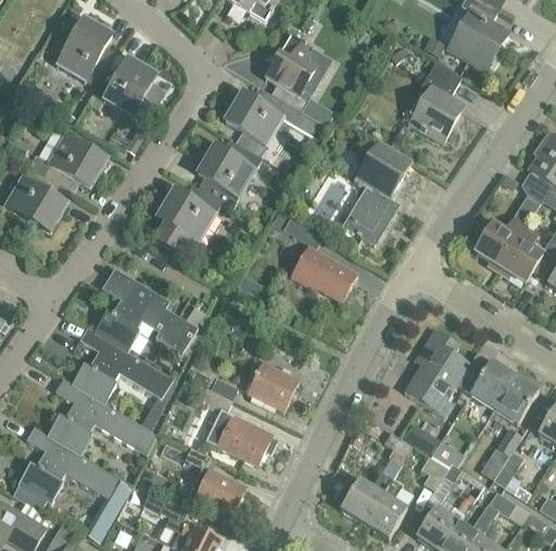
[(230,0),(264,20),(276,0),(230,0)]
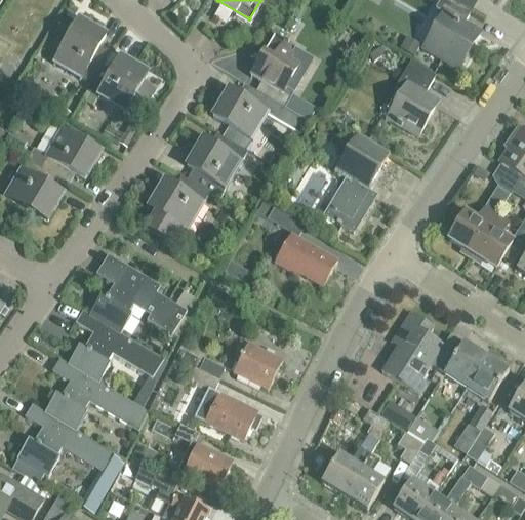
[(471,7),(457,0),(437,0),(435,4),(444,9),(423,44),(429,47),(442,55),(458,65),(479,30),(462,21),(471,7)]
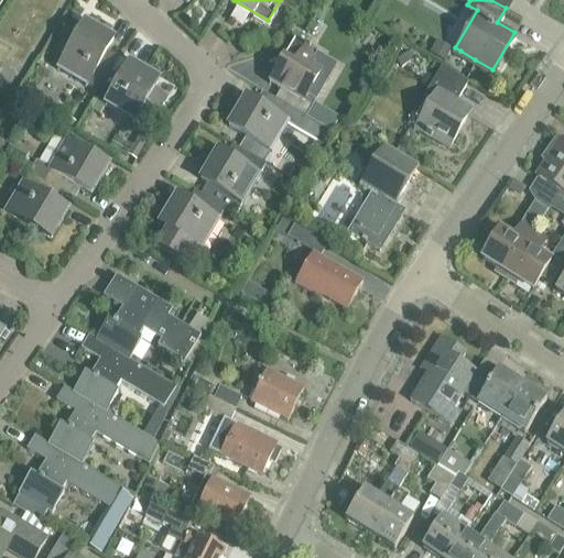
[(85,19),(57,65),(86,81),(87,80),(97,86),(108,69),(110,66),(99,59),(114,35),(85,19)]
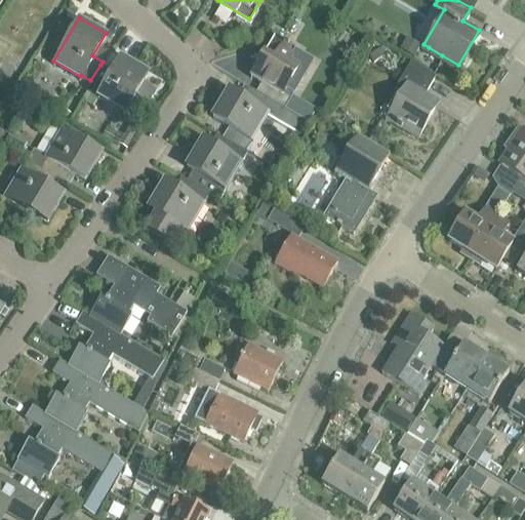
[(255,88),(279,102),(283,105),(285,106),(291,97),(291,96),(282,90),(298,64),(289,57),(296,45),(274,32),(250,72),(261,79),(255,88)]
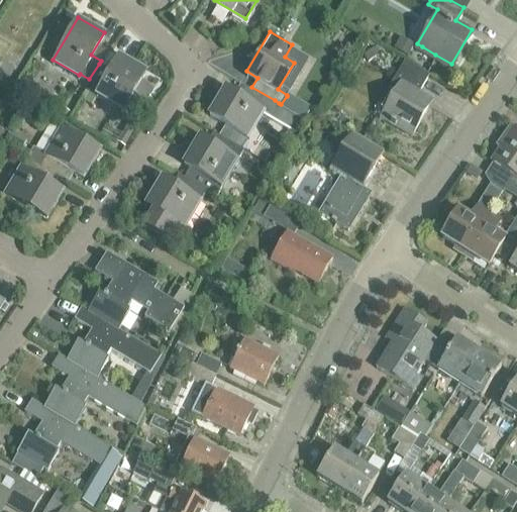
[(401,34),(395,43),(408,50),(413,41),(401,34)]
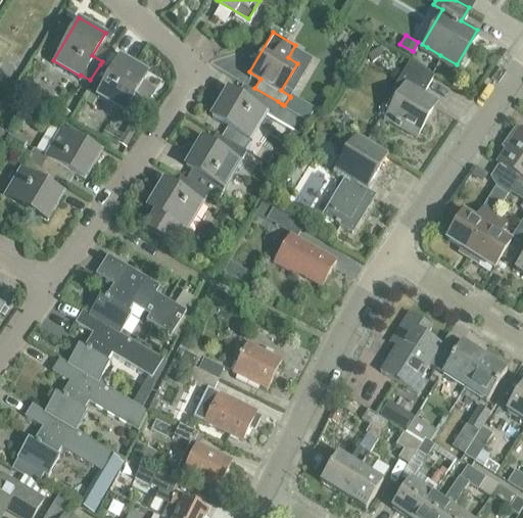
[(369,52),(373,58),(384,51),(380,44),(369,52)]
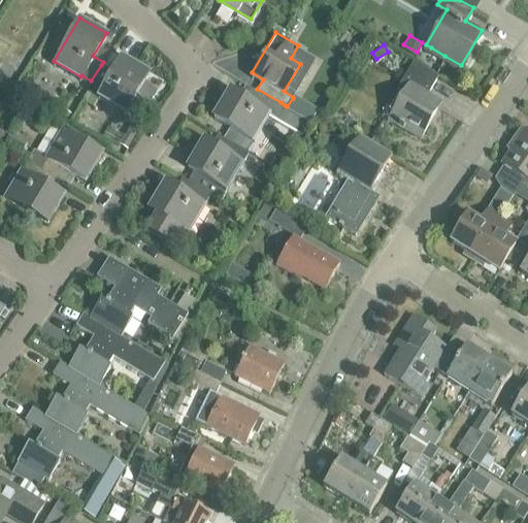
[(91,80),(86,89),(98,95),(124,110),(136,119),(142,108),(155,88),(142,80),(147,71),(121,56),(113,67),(103,62),(101,65),(91,80)]
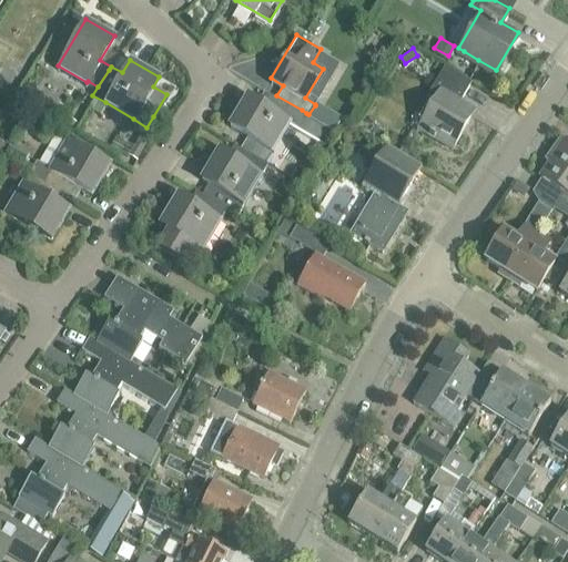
[(421,126),(450,144),(469,113),(455,104),(470,79),(443,63),(426,92),(430,94),(423,106),(430,110),(421,126)]
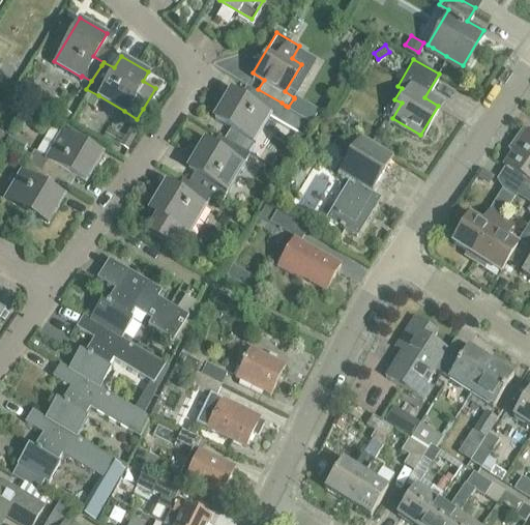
[(282,103),(258,89),(247,82),(240,93),(231,87),(214,115),(231,124),(225,135),(248,149),(270,112),(280,117),(286,106),(282,103)]
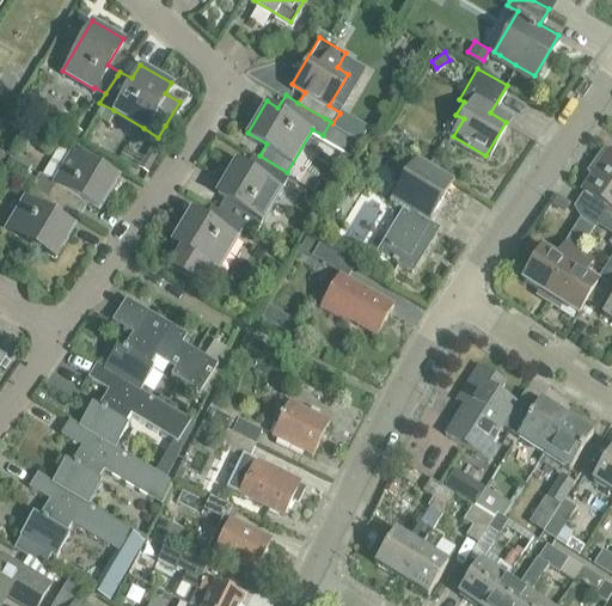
[(340,114),(332,123),(349,133),(355,123),(340,114)]
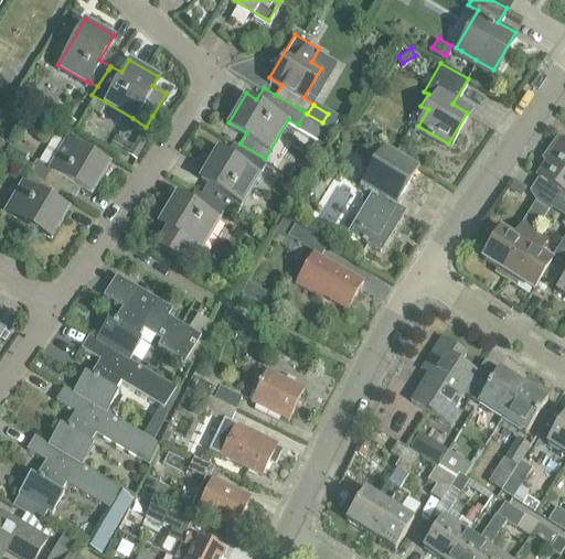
[(75,117),(61,108),(55,118),(70,127),(75,117)]
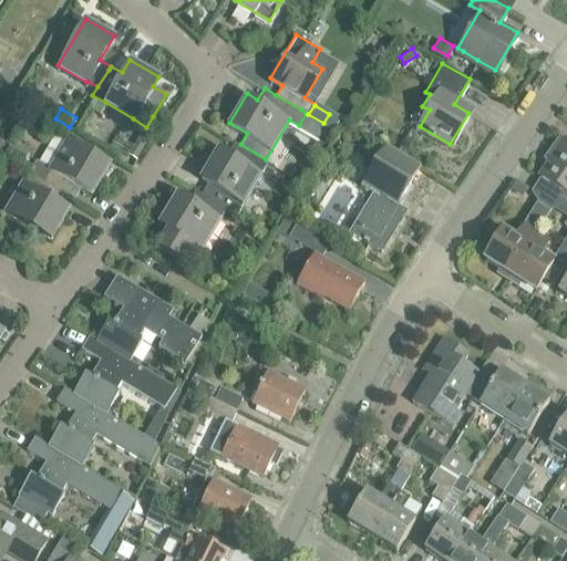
[(150,132),(142,127),(129,151),(136,155),(150,132)]
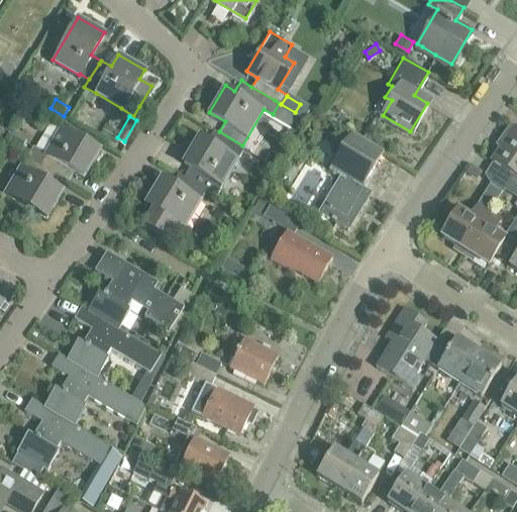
[(516,123),(514,121),(491,156),(493,157),(512,171),(516,174),(516,123)]
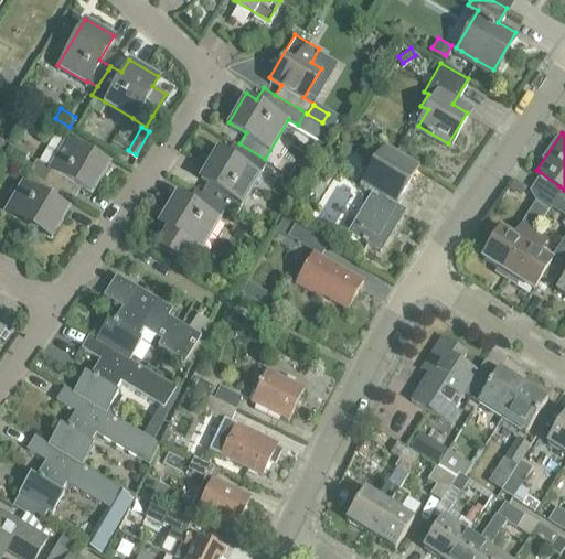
[(44,180),(60,189),(66,193),(74,181),(89,191),(107,162),(65,137),(49,164),(50,165),(35,157),(29,169),(43,176),(44,180)]
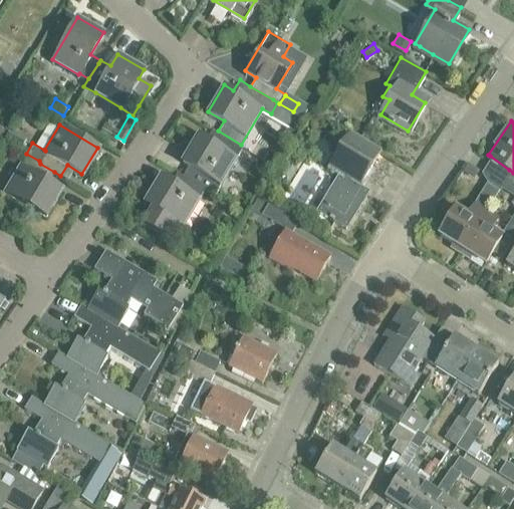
[(192,166),(186,176),(204,186),(214,192),(220,182),(221,183),(237,157),(236,156),(242,146),(211,128),(205,138),(198,134),(183,160),(192,166)]
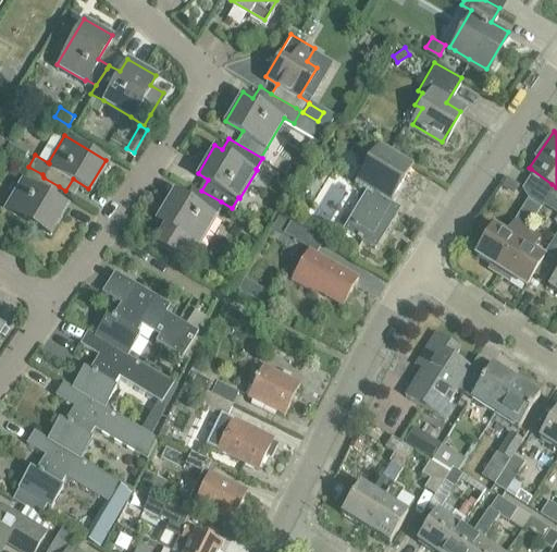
[(367,187),(344,227),(374,245),(398,206),(388,199),(412,159),(379,139),(355,180),(367,187)]
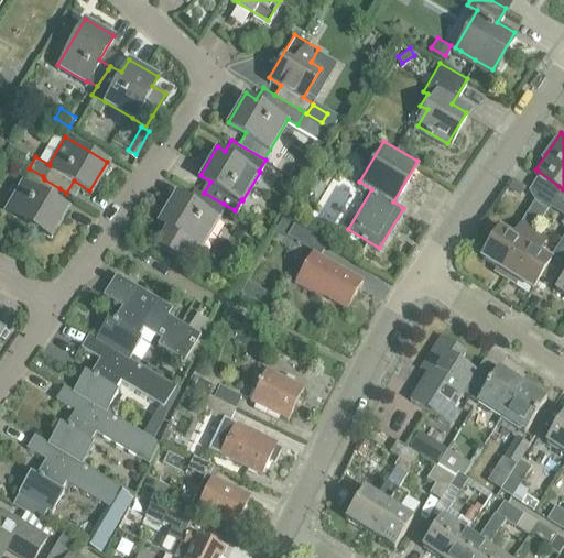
[(3,207),(50,234),(66,207),(53,198),(60,188),(44,179),(43,176),(29,168),(20,179),(3,207)]
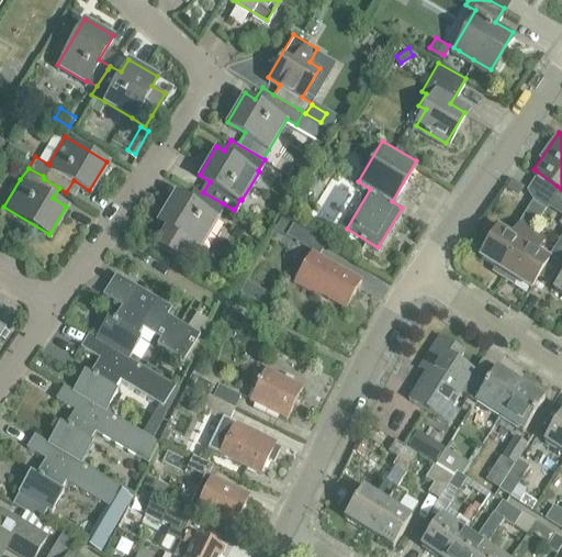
[(548,200),(557,186),(536,170),(527,184),(537,189),(509,233),(497,225),(479,254),(504,269),(532,224),(548,200)]
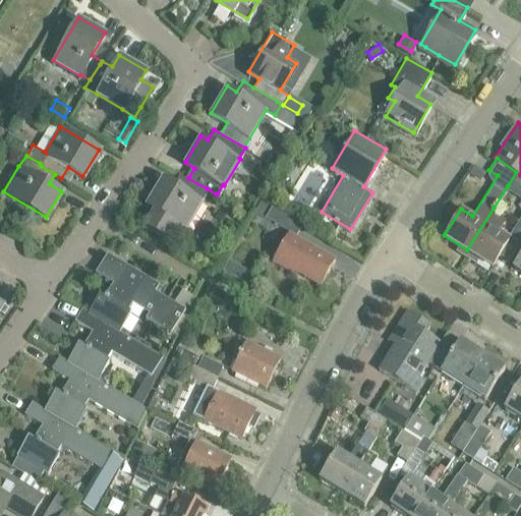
[(200,199),(207,188),(188,178),(179,172),(173,182),(163,177),(148,204),(155,208),(146,224),(172,239),(181,224),(186,227),(203,201),(200,199)]
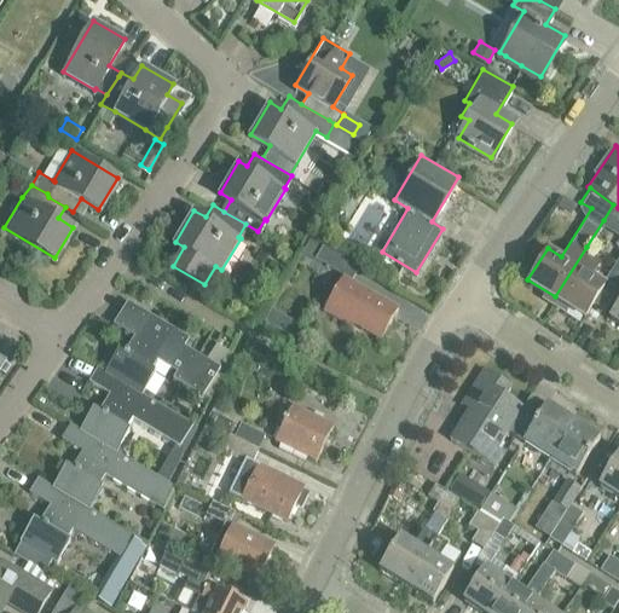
[(590,275),(602,256),(586,247),(555,296),(583,314),(593,300),(605,307),(618,282),(618,208),(613,204),(603,220),(618,229),(618,255),(607,277),(602,283),(590,275)]
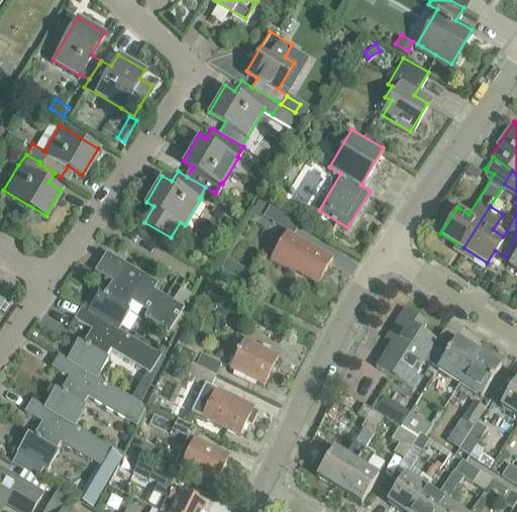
[(259,196),(252,207),(263,213),(270,202),(259,196)]
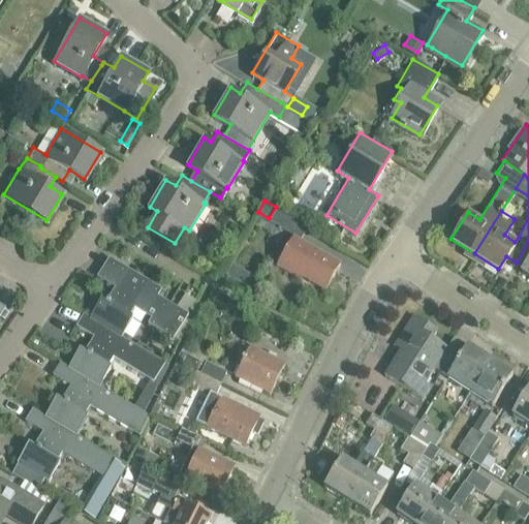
[(276,207),(269,218),(292,233),(276,263),(300,276),(301,273),(324,286),(339,259),(299,237),(305,225),(276,207)]
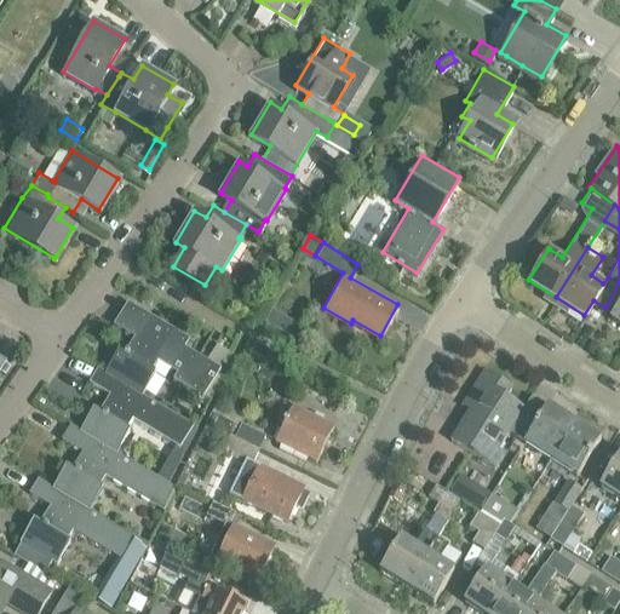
[(619,299),(609,315),(619,322),(619,299)]
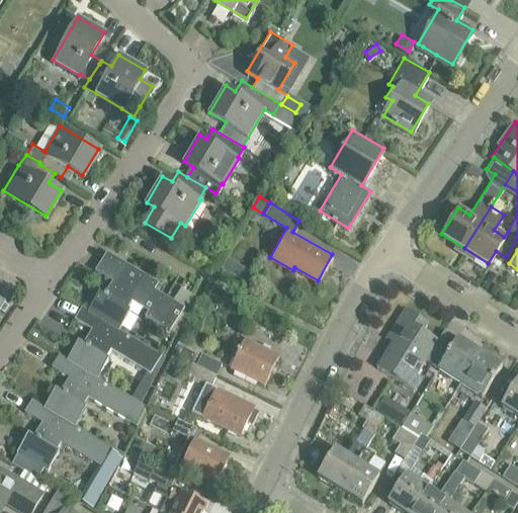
[(145,314),(169,329),(184,305),(154,286),(158,279),(121,257),(116,266),(101,257),(94,268),(111,279),(102,292),(98,290),(87,308),(87,309),(98,315),(118,327),(128,309),(125,307),(131,298),(148,309),(145,314)]
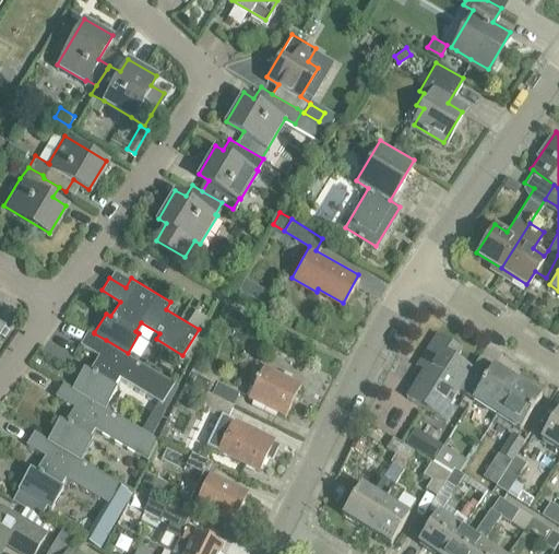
[(258,284),(252,295),(265,303),(271,291),(258,284)]
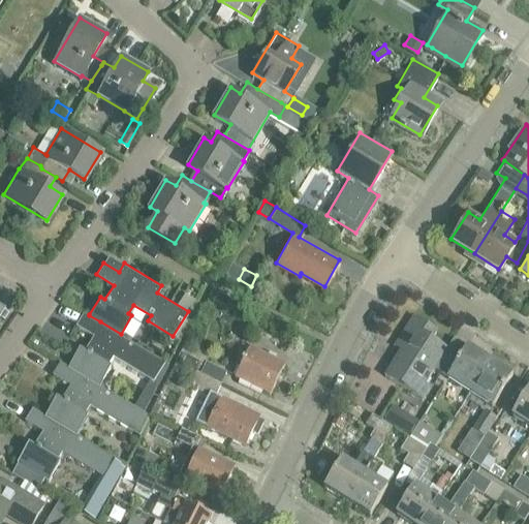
[(164,360),(121,334),(100,321),(89,315),(89,314),(85,311),(76,325),(93,334),(84,349),(79,346),(67,365),(99,383),(111,365),(106,363),(112,355),(153,379),(164,360)]
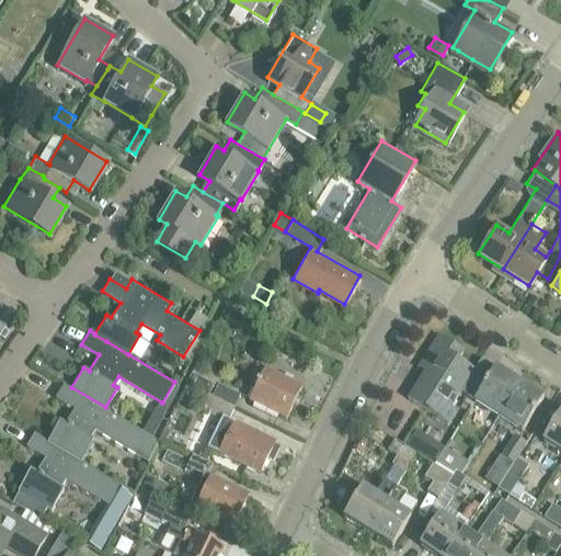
[(461,386),(472,369),(473,366),(457,355),(462,347),(438,332),(422,359),(428,363),(408,395),(447,420),(456,407),(450,403),(461,386)]
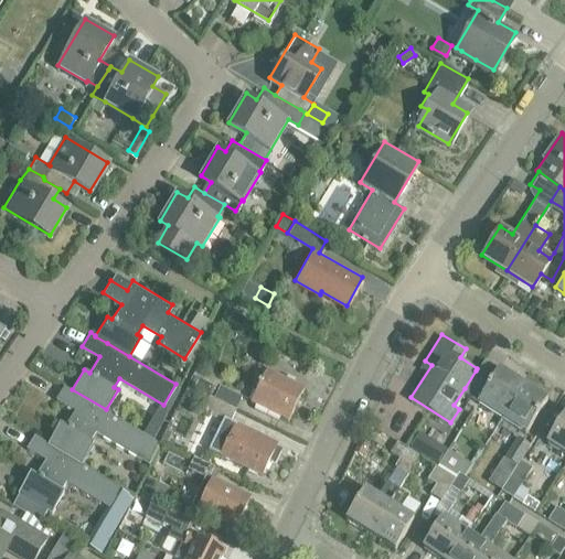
[(189,383),(210,393),(236,407),(242,394),(221,384),(224,376),(219,369),(206,364),(196,365),(189,383)]
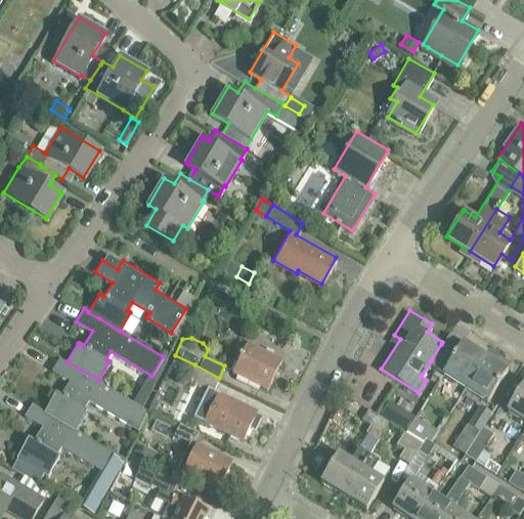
[(453,352),(441,344),(431,360),(443,369),(442,371),(465,385),(484,353),(462,340),(453,352)]
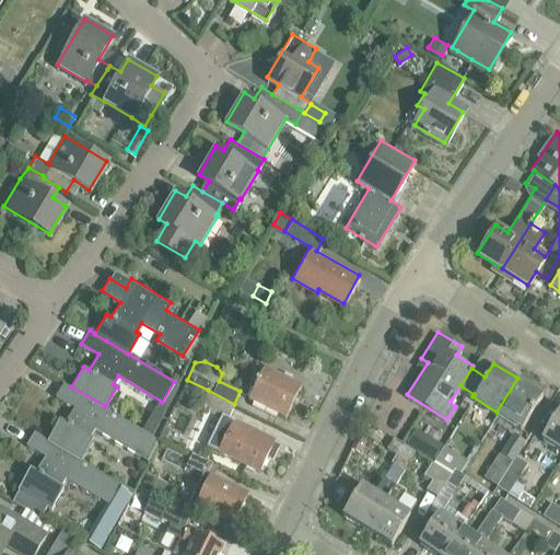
[(249,396),(286,414),(301,382),(265,365),(249,396)]
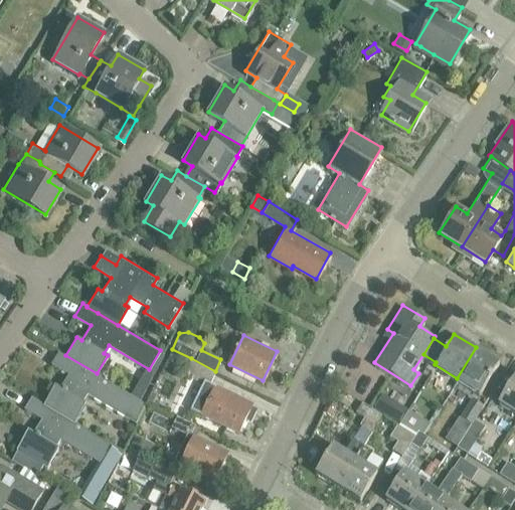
[(498,361),(476,347),(457,378),(479,392),(498,361)]
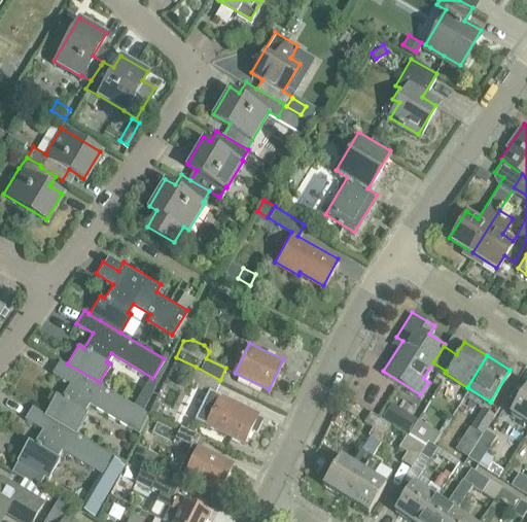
[(174,357),(170,367),(180,371),(183,362),(174,357)]
